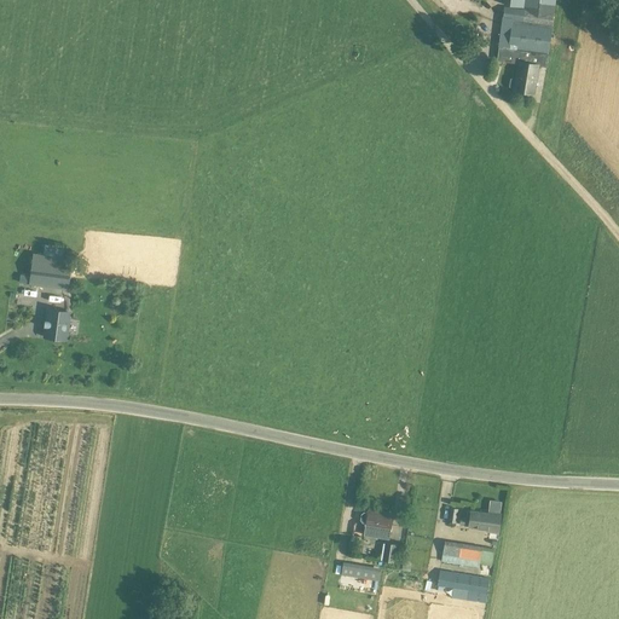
[(497,47),(549,55),(555,0),(505,0),(503,23),(501,23),(497,47)]
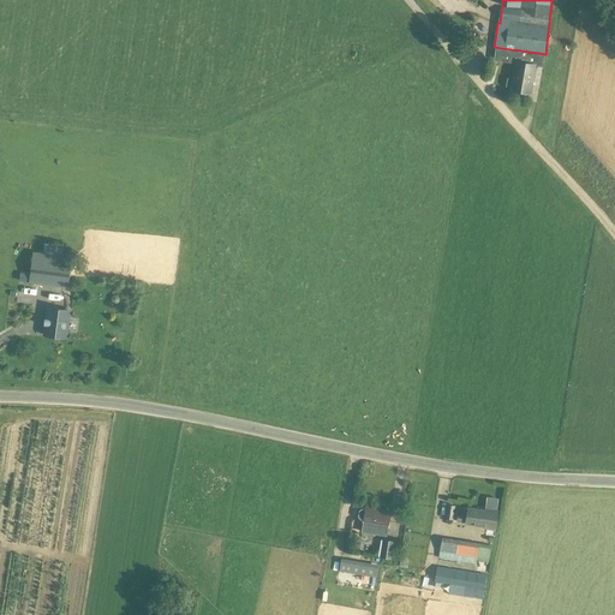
[(508,78),(506,81),(505,85),(507,89),(511,89),(509,90),(531,94),(536,65),(525,64),(525,60),(524,58),(518,57),(515,58),(512,79),(508,78)]
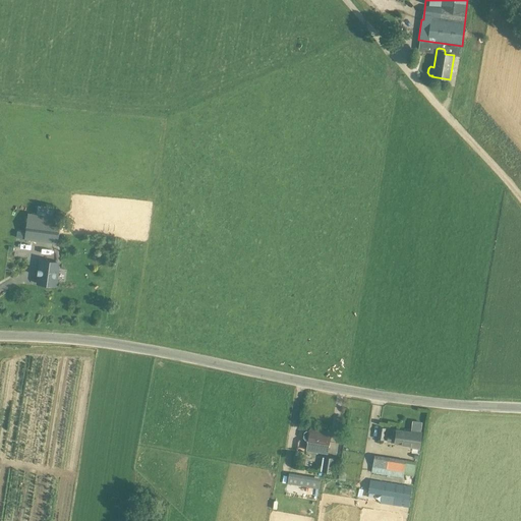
[(61,218),(29,214),(25,239),(57,243),(61,218)]
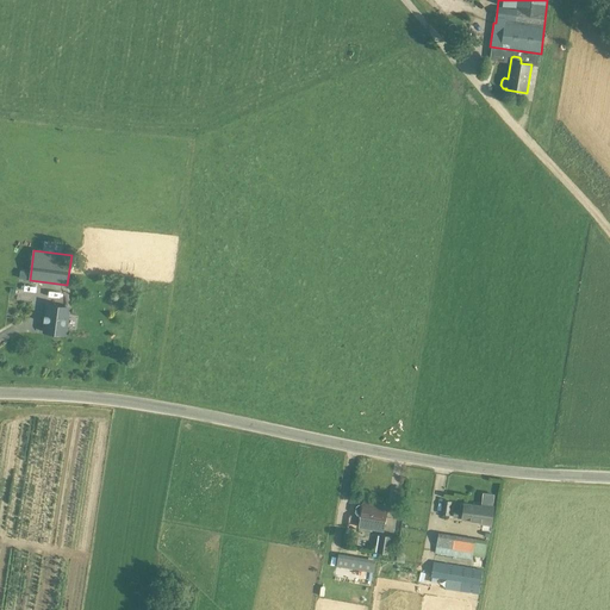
[(67,337),(70,307),(47,304),(42,334),(67,337)]
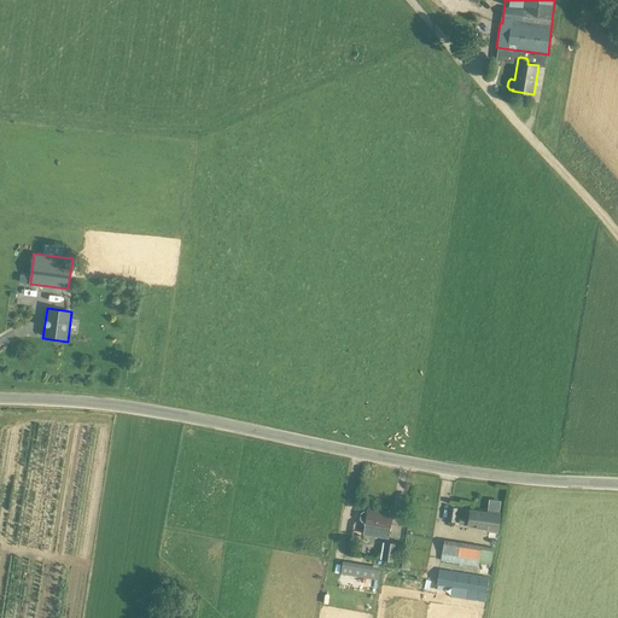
[(363,512),(361,514),(360,520),(362,523),(366,523),(363,535),(389,538),(392,514),(368,509),(367,513),(363,512)]
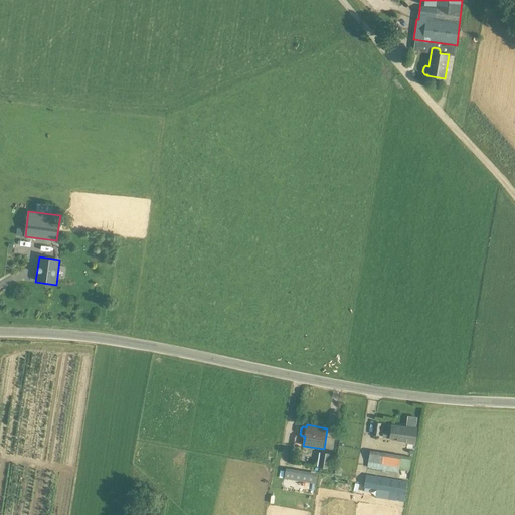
[(388,432),(383,431),(383,437),(390,438),(389,439),(405,441),(404,443),(414,444),(416,427),(406,426),(406,427),(389,425),(388,432)]
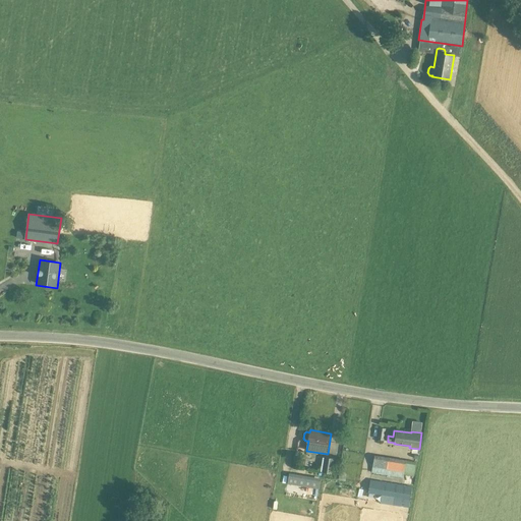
[(374,456),(371,473),(403,478),(404,475),(414,476),(416,463),(374,456)]
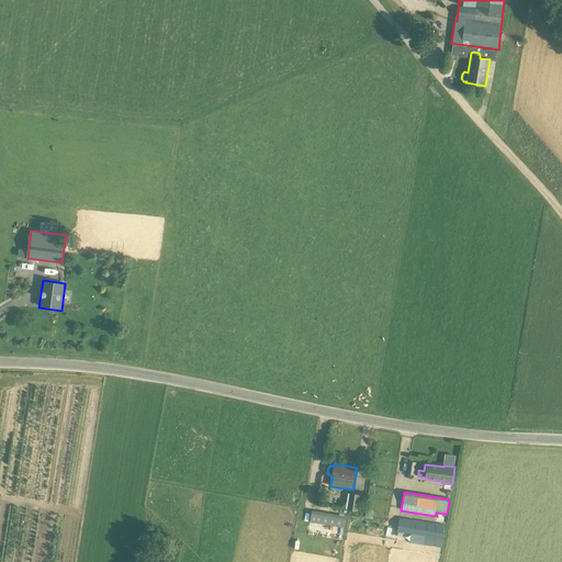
[(350,494),(347,509),(358,512),(360,495),(350,494)]
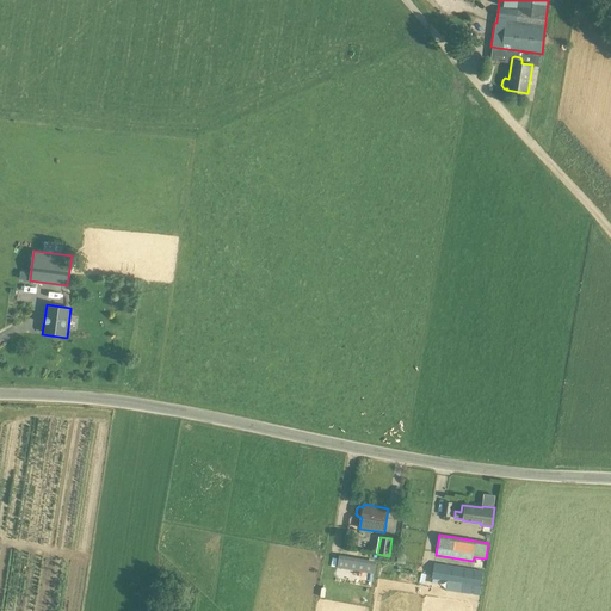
[(375,567),(339,560),(338,568),(374,574),(375,567)]
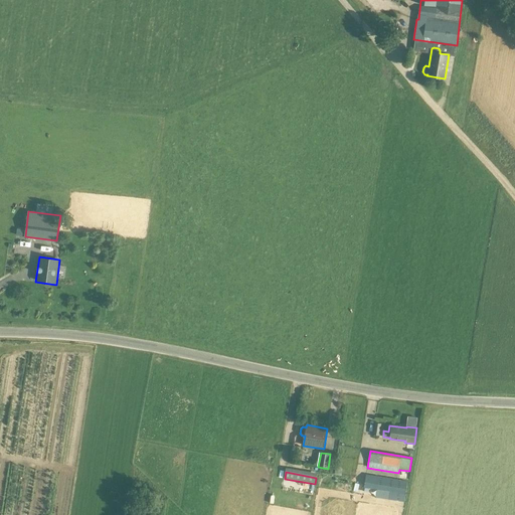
[(363,488),(404,495),(407,481),(366,475),(363,488)]
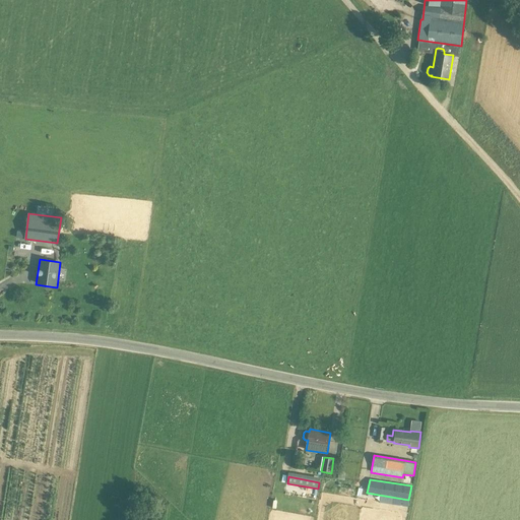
[(370,494),(369,499),(380,502),(381,497),(370,494)]
